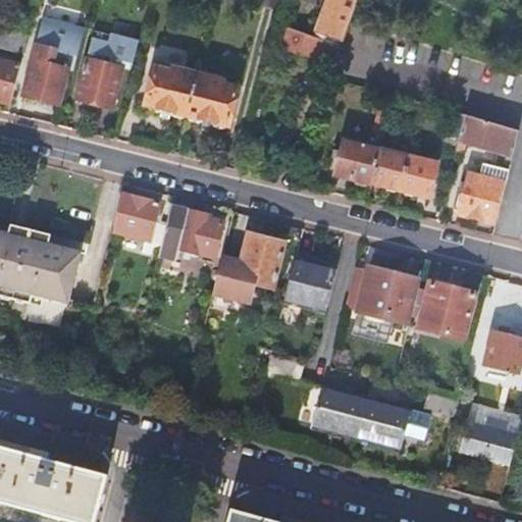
[(359,0),(327,0),(317,31),(345,41),(359,0)]
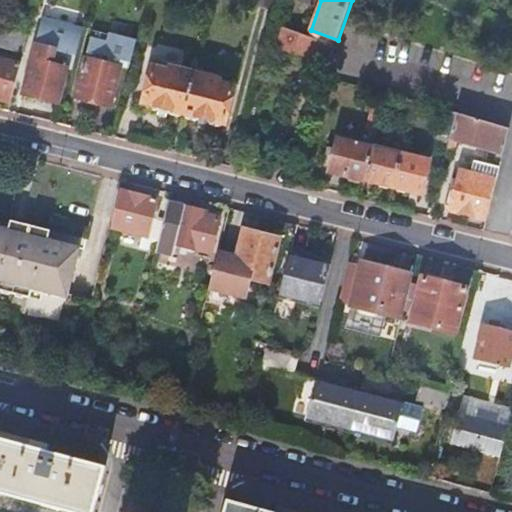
[(67,68),(72,69),(82,34),(43,24),(24,94),(58,102),(67,68)]
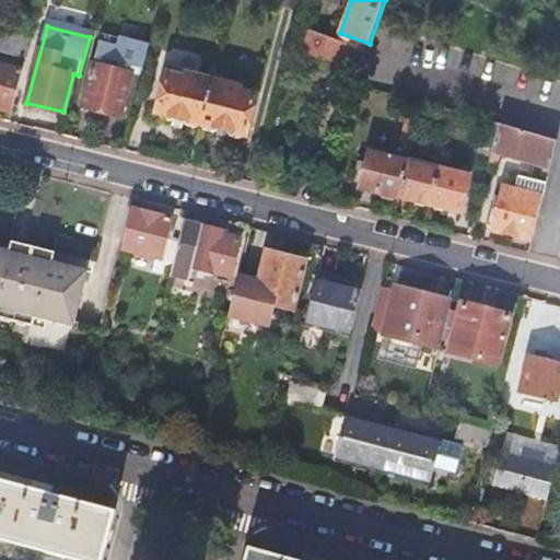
[(0,28),(0,49),(27,57),(32,38),(0,28)]
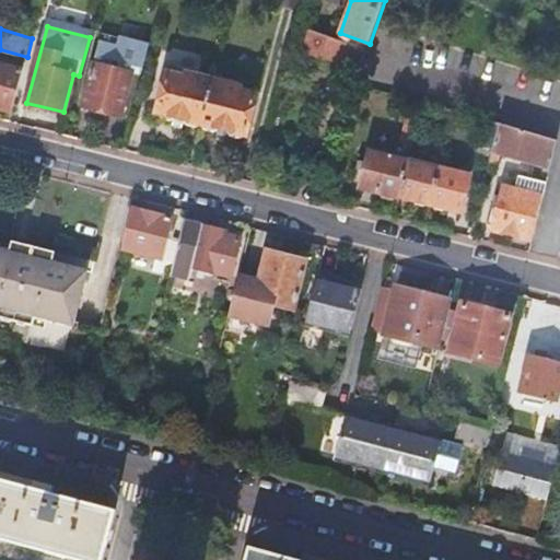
[(312,28),(302,49),(347,69),(357,48),(312,28)]
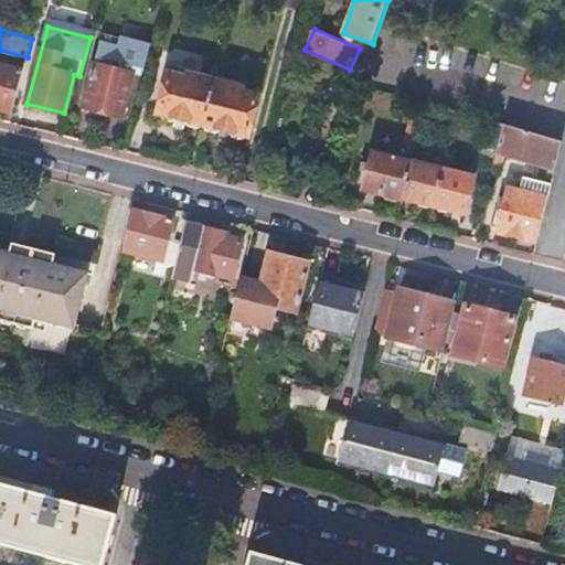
[(103,33),(83,107),(125,118),(136,77),(142,78),(151,45),(103,33)]
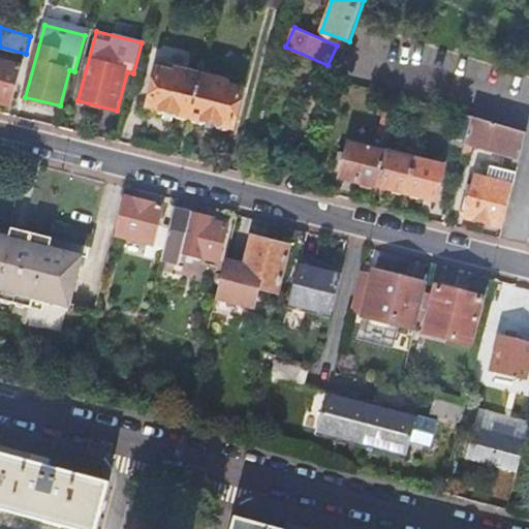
[(0,100),(12,104),(22,66),(0,60),(0,100)]
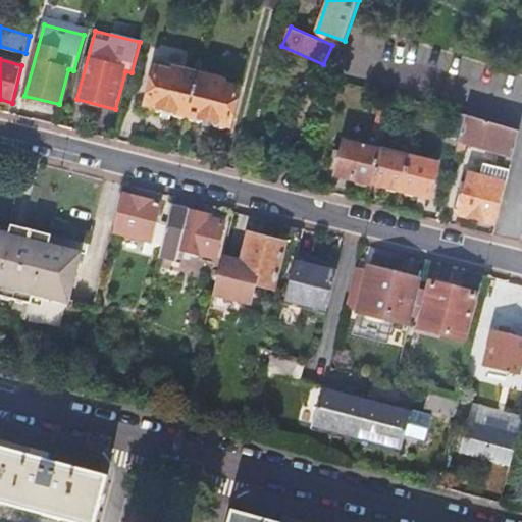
[(146,105),(189,115),(200,73),(173,65),(172,69),(157,65),(146,105)]
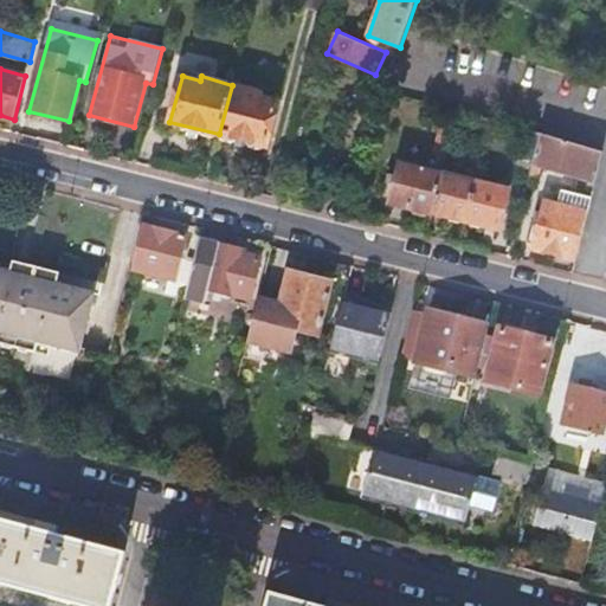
[(232,85),(219,134),(268,146),(279,101),(260,97),(262,92),(232,85)]
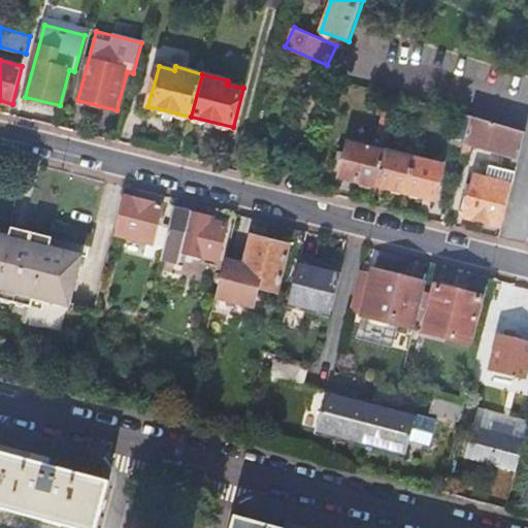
[(386,149),(396,106),(387,104),(376,145),(386,149)]
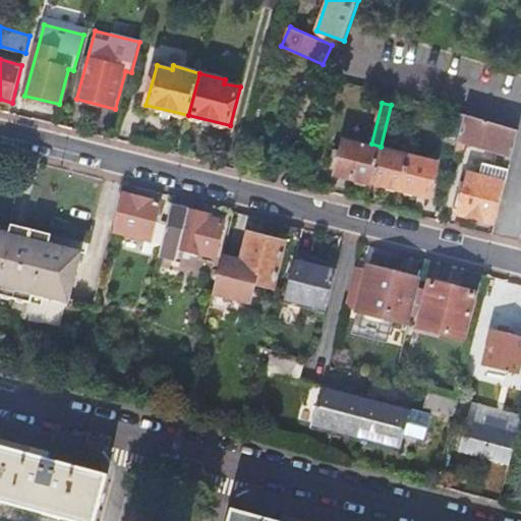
[(465,115),(448,110),(443,134),(459,138),(465,115)]
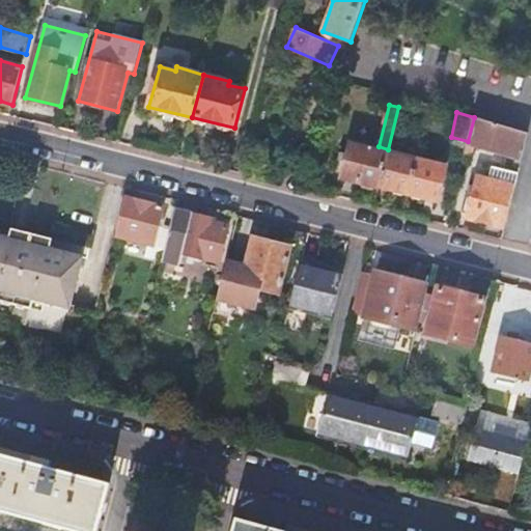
[(468,141),(468,144),(474,146),(476,140),(524,152),(529,132),(474,117),(468,141)]
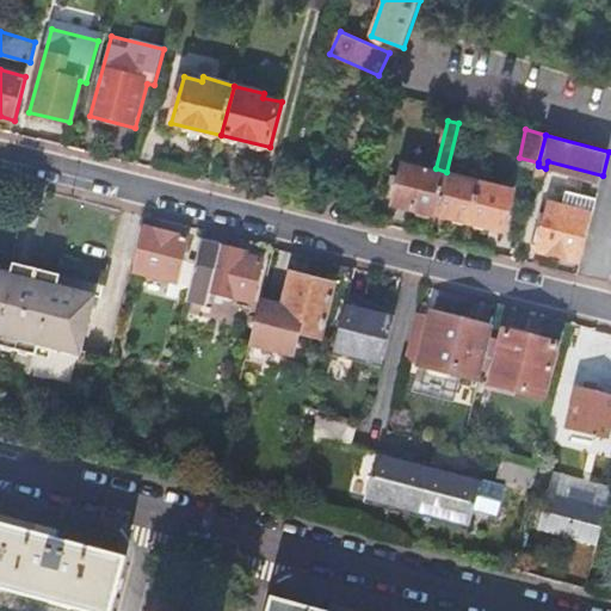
[(394,204),(437,215),(445,177),(402,165),(394,204)]
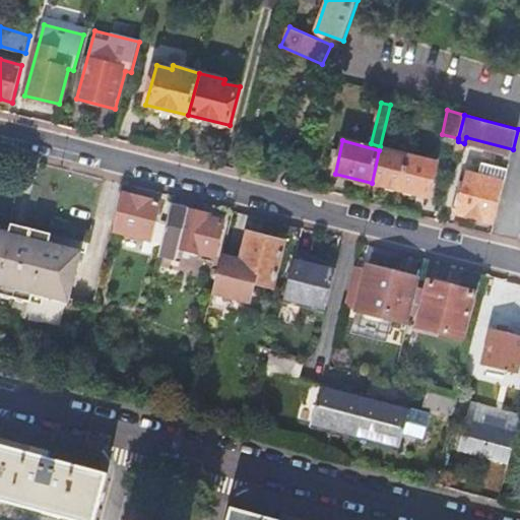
[(379,150),(372,183),(386,187),(388,191),(395,193),(399,190),(401,190),(409,157),(379,150)]
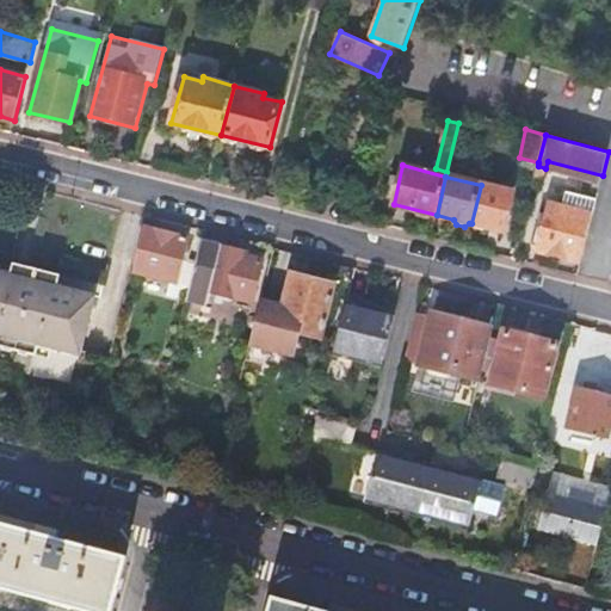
[(513,193),(481,185),(471,223),(474,224),(475,229),(482,232),(489,228),(504,232),(513,193)]
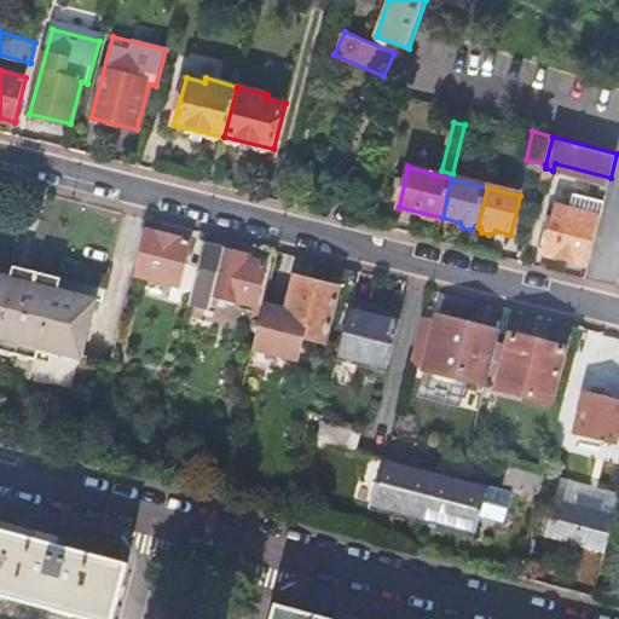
[(545,254),(589,265),(605,203),(583,197),(579,213),(555,207),(545,254)]
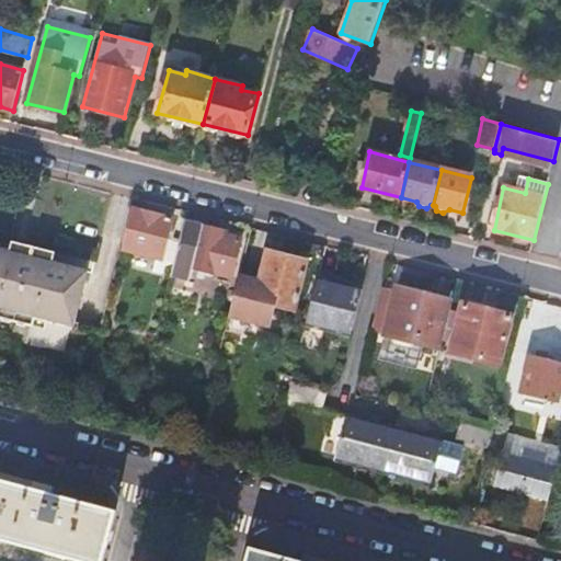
[(132,208),(121,249),(159,259),(169,218),(132,208)]
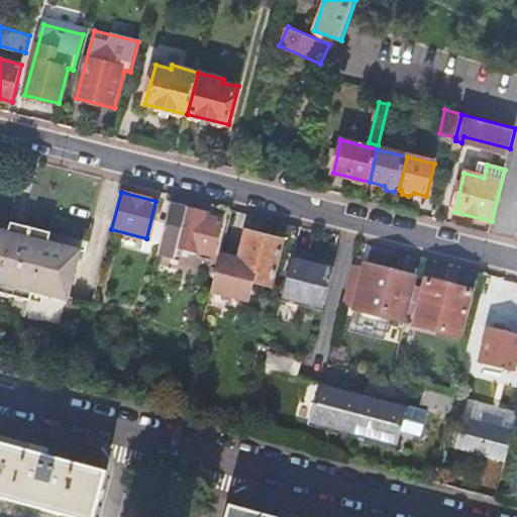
[(171,204),(159,250),(174,254),(177,245),(213,254),(221,222),(204,217),(204,213),(171,204)]
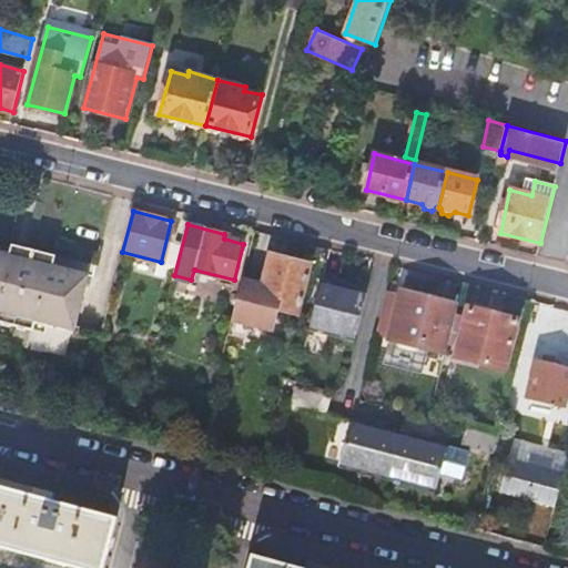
[(12,244),(10,253),(31,259),(33,250),(12,244)]
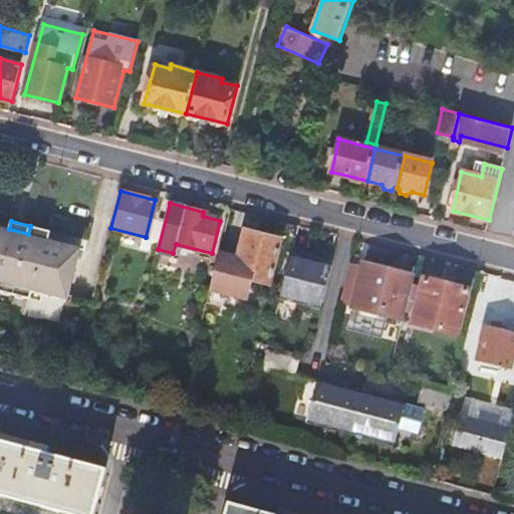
[(0,226),(0,291),(30,299),(32,289),(43,292),(67,299),(80,248),(48,240),(50,231),(30,226),(28,234),(9,229),(0,226)]
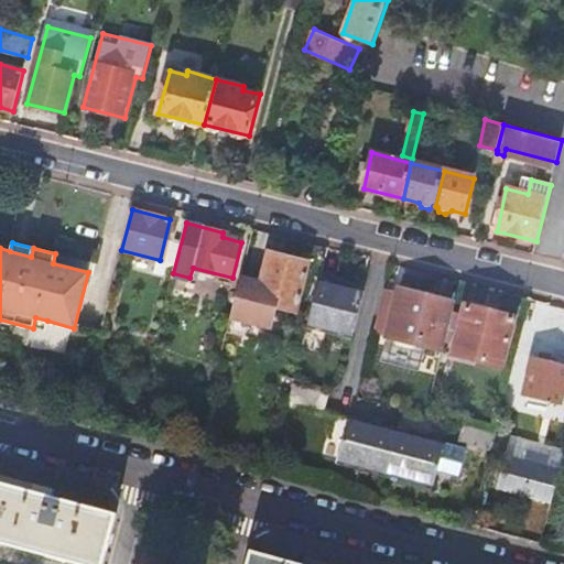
[(240,275),(229,318),(269,329),(275,305),(295,311),(307,264),(268,253),(261,281),(240,275)]
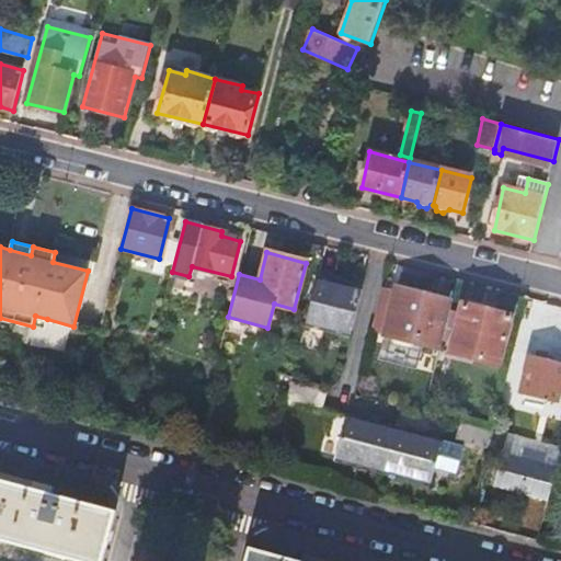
[(362,286),(318,275),(306,325),(348,336),(362,286)]
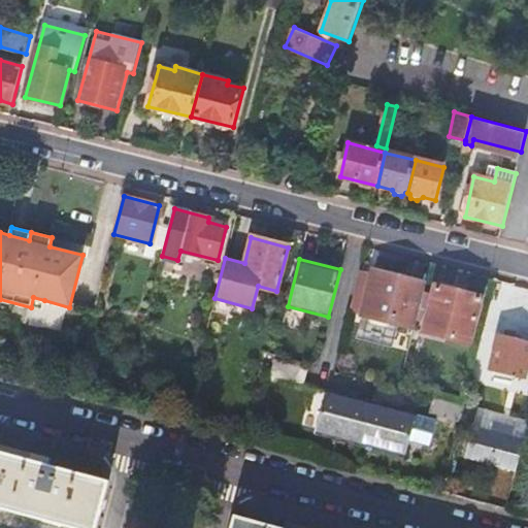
[(391,323),(415,329),(418,318),(424,294),(427,284),(374,270),(363,316),(369,317),(372,326),(385,329),(391,323)]
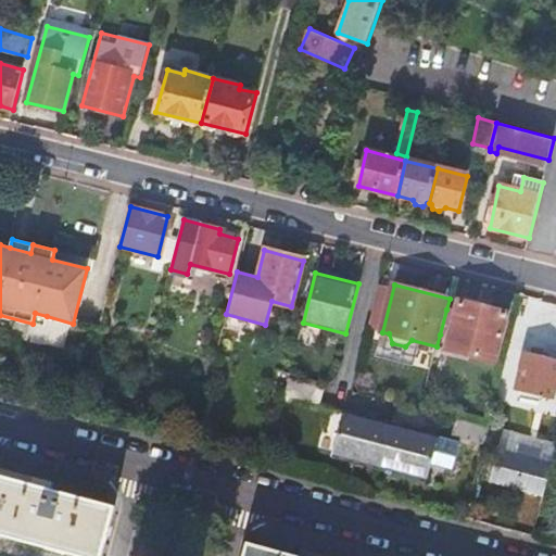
[(446,310),(440,335),(450,337),(446,351),(494,363),(507,314),(479,307),(480,302),(465,299),(464,303),(459,302),(456,312),(446,310)]
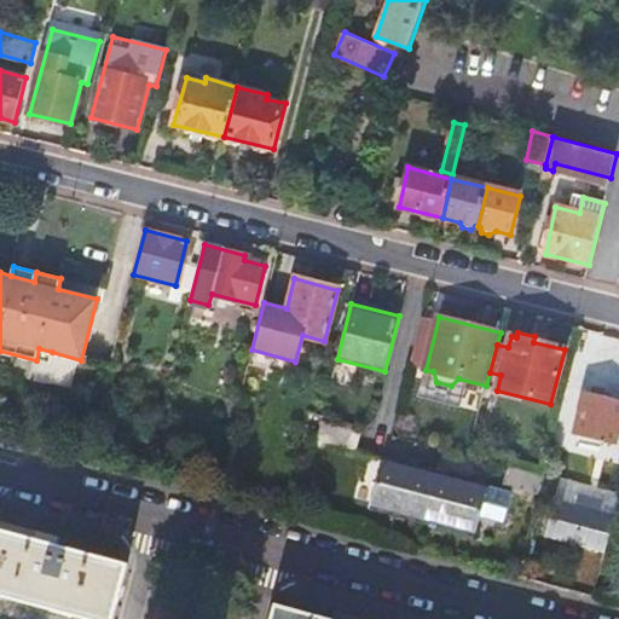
[(50,364),(52,352),(39,348),(36,360),(50,364)]
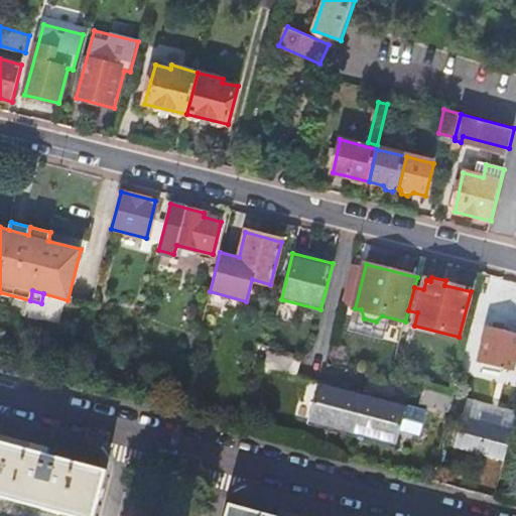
[(515,336),(488,329),(480,362),(512,371),(515,353),(515,336)]
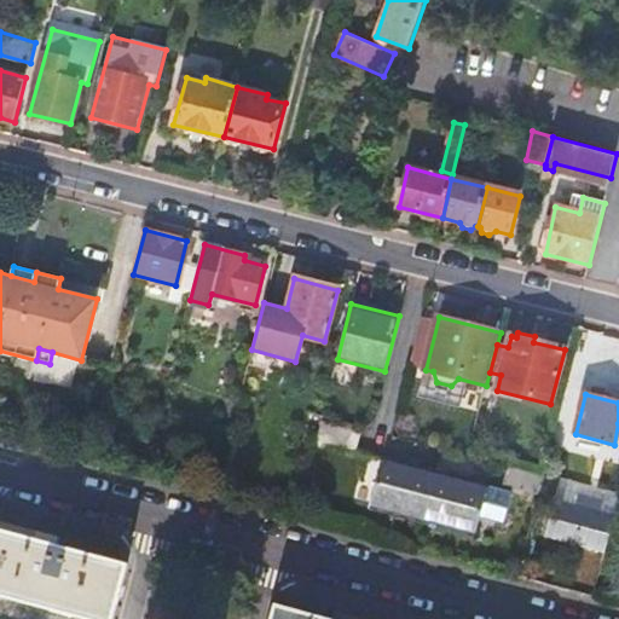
[(324,416),(319,434),(356,445),(360,426),(324,416)]
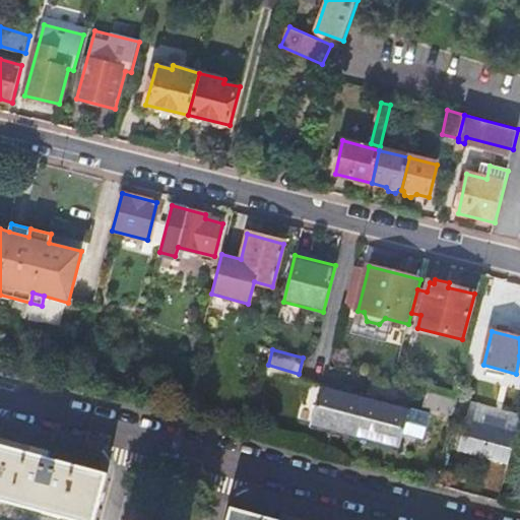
[(356,437),(368,396),(326,385),(315,426),(356,437)]
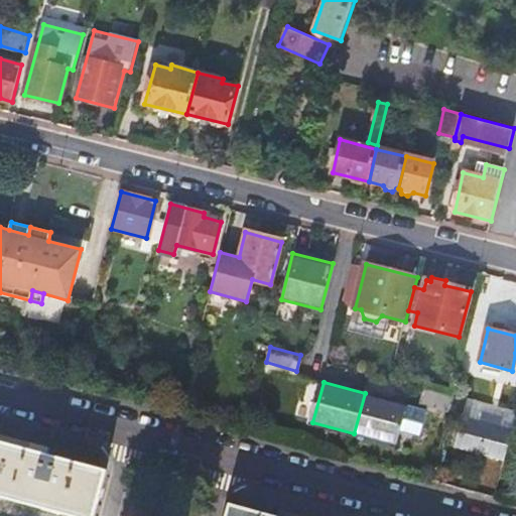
[(408,405),(365,393),(354,433),(398,445),(408,405)]
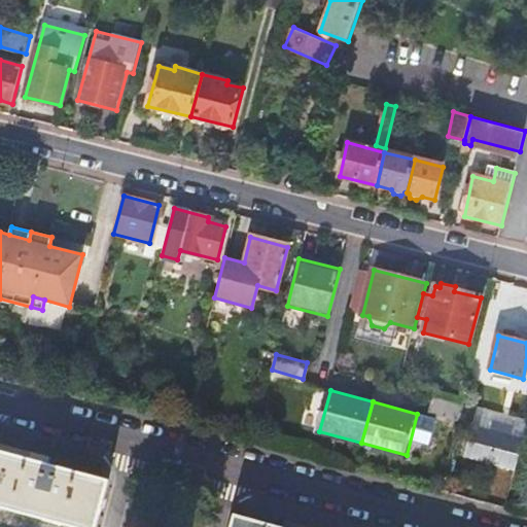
[(465,456),(516,470),(523,442),(473,428),(465,456)]
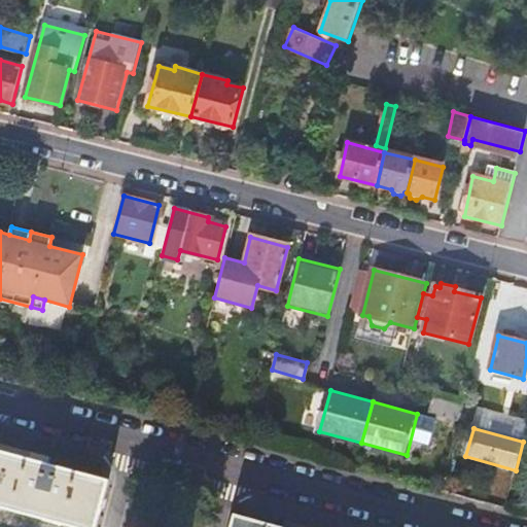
[(0,443),(0,449),(35,459),(49,463),(51,456),(0,443)]
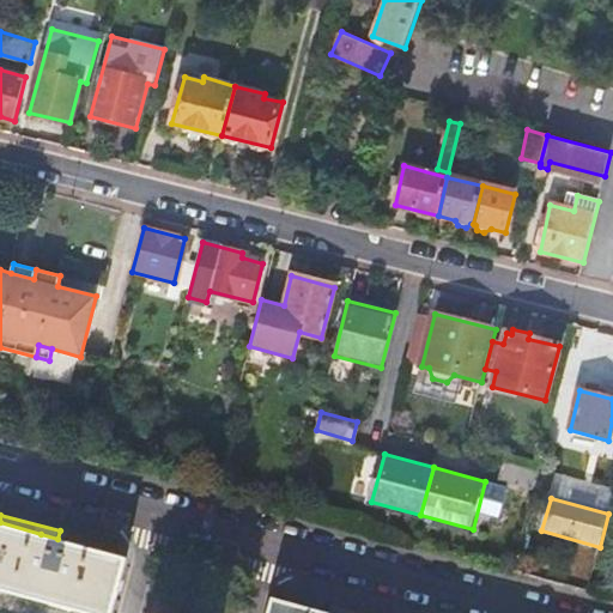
[(0,589),(87,612),(111,612),(126,557),(58,539),(41,534),(0,522),(0,589)]
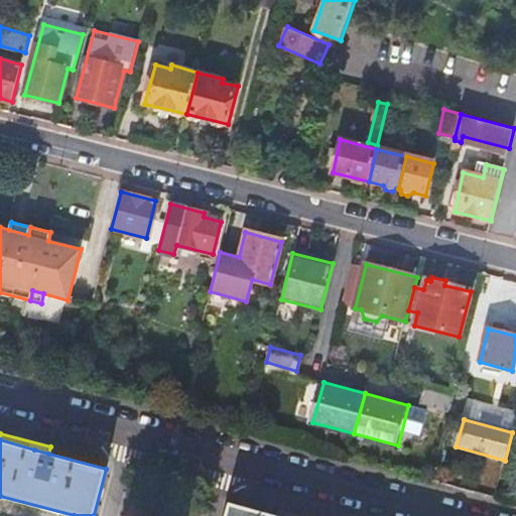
[(265,515),(222,504),(219,515),(265,515)]
